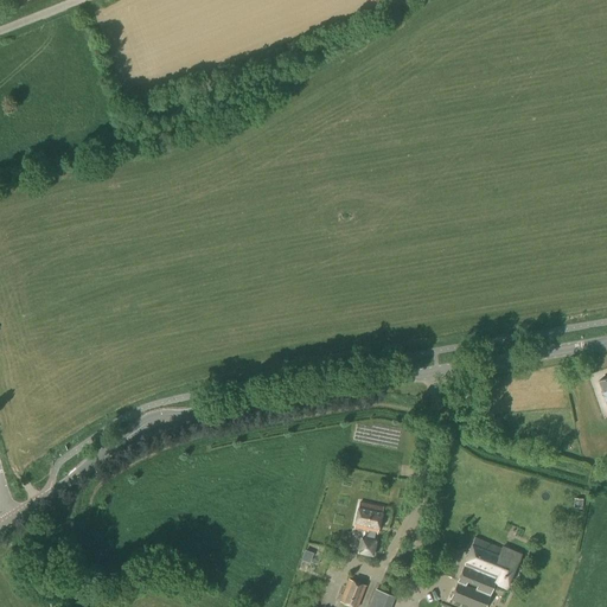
[(497,433),(505,428),(497,415),(489,421),(497,433)]
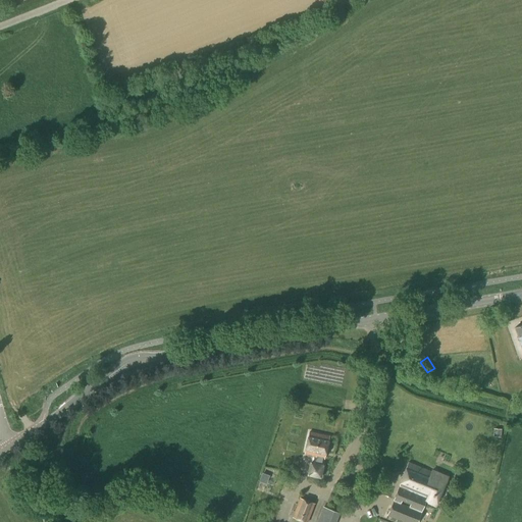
[(324,460),(329,435),(309,431),(304,455),(316,458),(315,462),(310,461),(306,476),(321,479),(324,464),(321,464),(322,460),(324,460)]
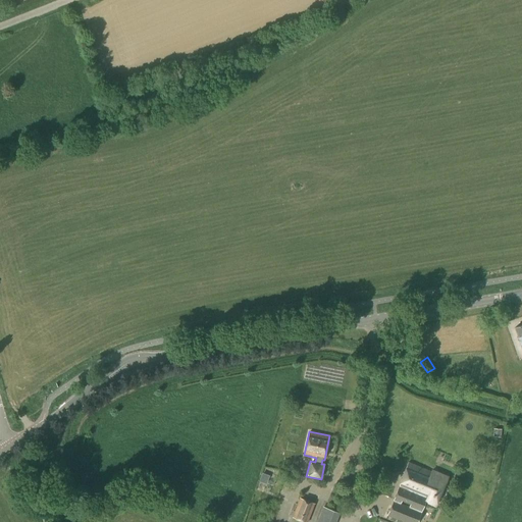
[(430,472),(408,463),(387,516),(404,521),(416,521),(425,502),(436,507),(448,476),(431,470),(430,472)]
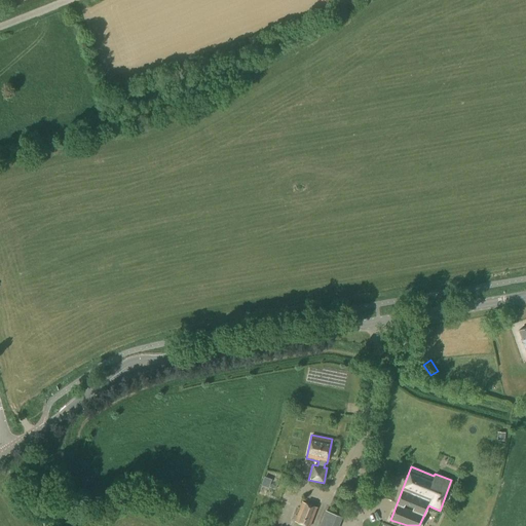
[(268,488),(271,479),(264,476),(261,485),(268,488)]
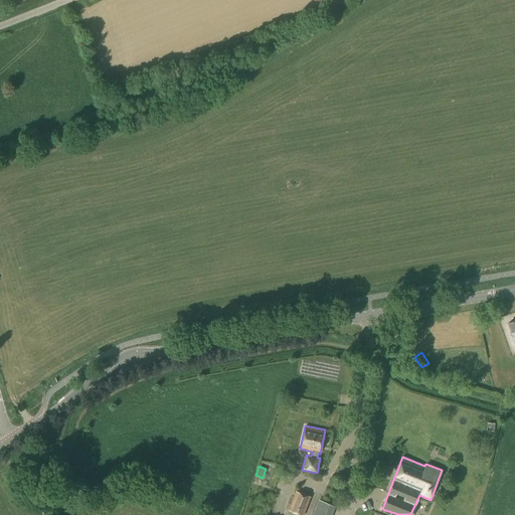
[(276,481),(279,474),(273,471),(270,478),(276,481)]
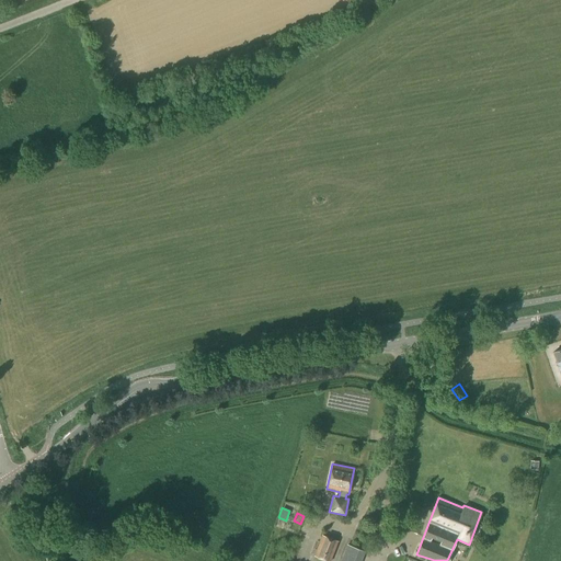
[(328,560),(330,560),(339,541),(322,535),(313,556),(328,560)]
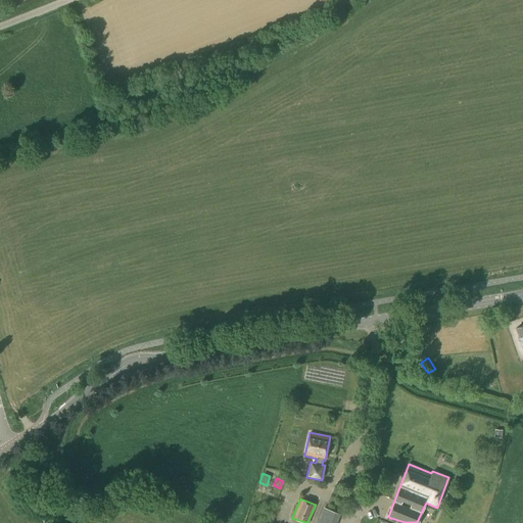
[(329,510),(323,508),(321,514),(326,517),(329,510)]
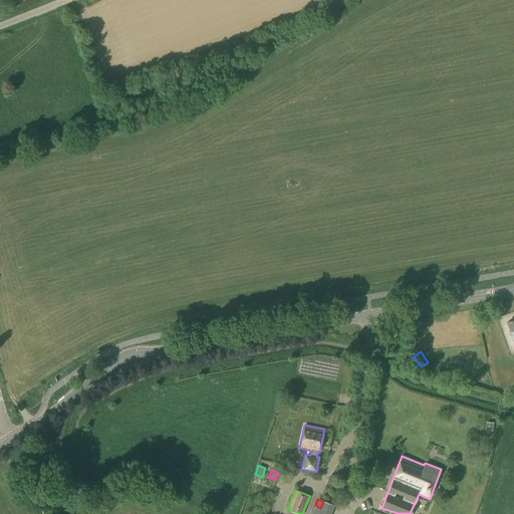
[(40,513),(52,513),(45,502),(37,508),(40,513)]
